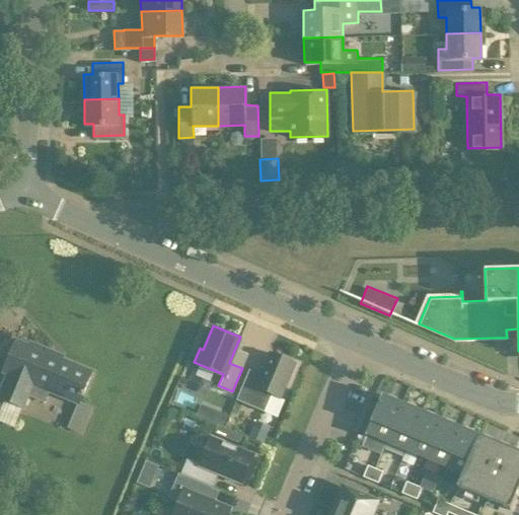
[(6,372),(0,388),(0,395),(22,406),(27,393),(41,398),(44,391),(45,388),(76,401),(78,401),(79,399),(91,370),(53,354),(54,351),(28,340),(27,344),(15,339),(2,370),(6,372)]
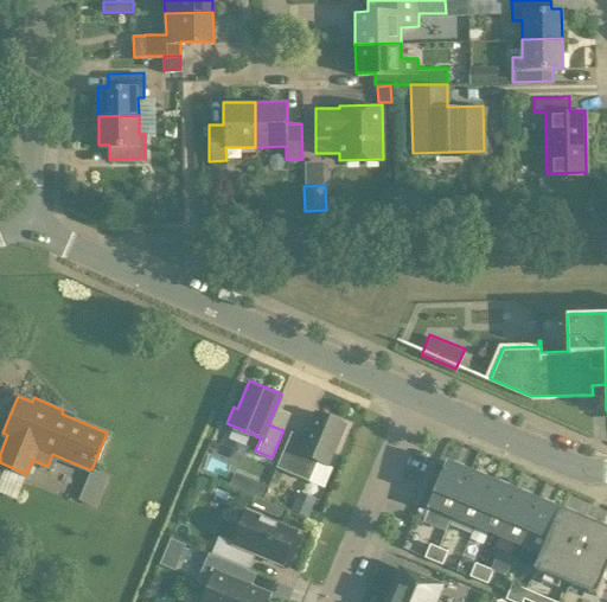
[(345,422),(314,409),(302,437),(291,433),(292,430),(291,430),(275,466),(308,479),(317,459),(327,463),(345,422)]
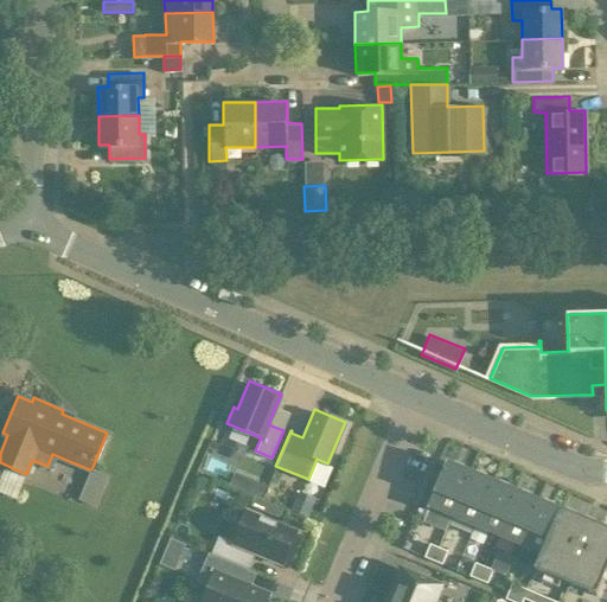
[(429,504),(452,513),(471,469),(447,459),(427,507),(428,507),(429,504)]
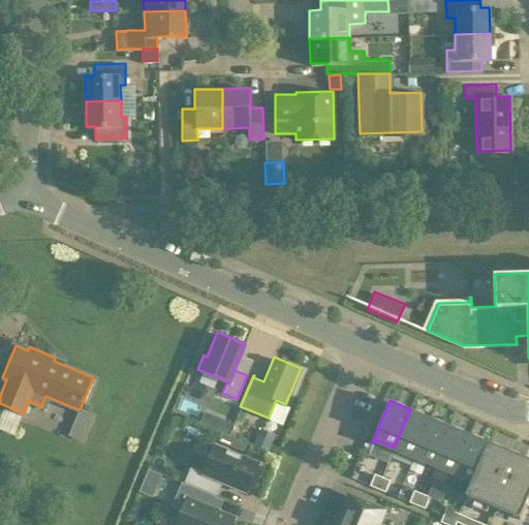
[(410,409),(394,448),(413,456),(430,418),(410,409)]
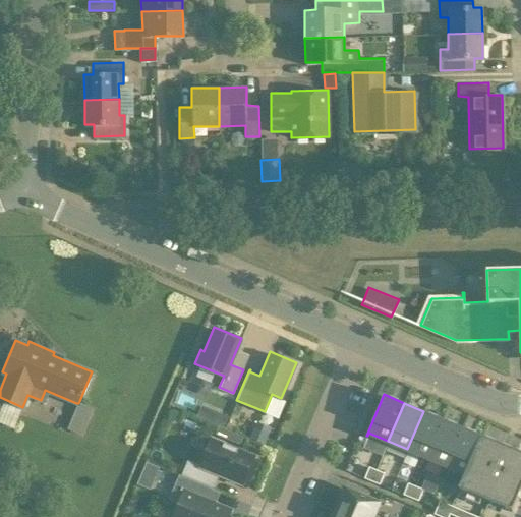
[(407,449),(426,457),(443,419),(423,411),(407,449)]
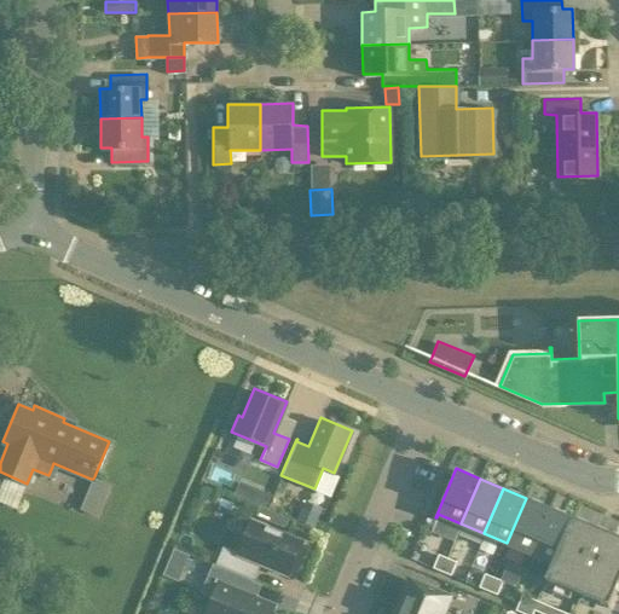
[(526,498),(507,543),(530,552),(549,508),(526,498)]
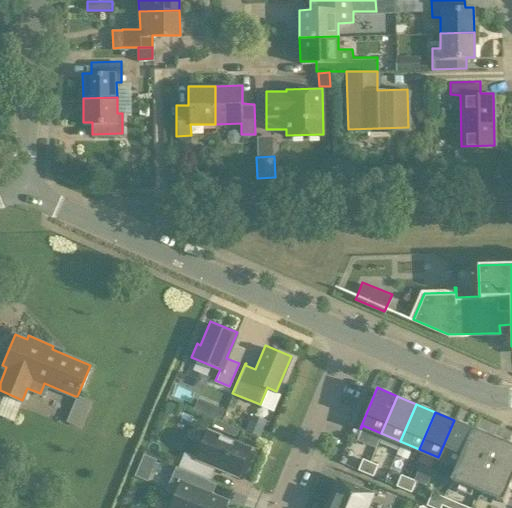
[(438,457),(456,465),(472,427),(454,420),(438,457)]
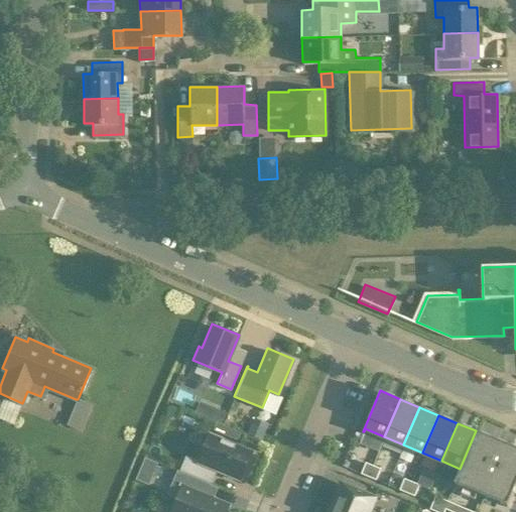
[(507,504),(515,481),(515,446),(476,430),(460,469),(455,483),(507,504)]
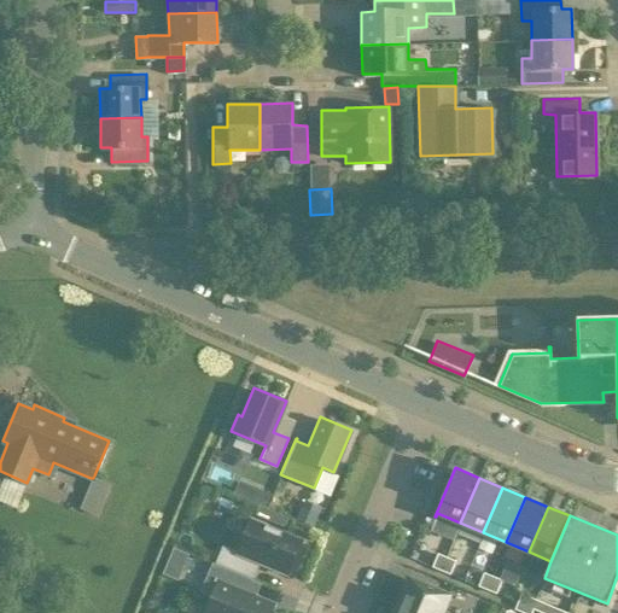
[(222,543),(215,560),(246,572),(252,558),(286,572),(301,538),(252,519),(239,550),(222,543)]
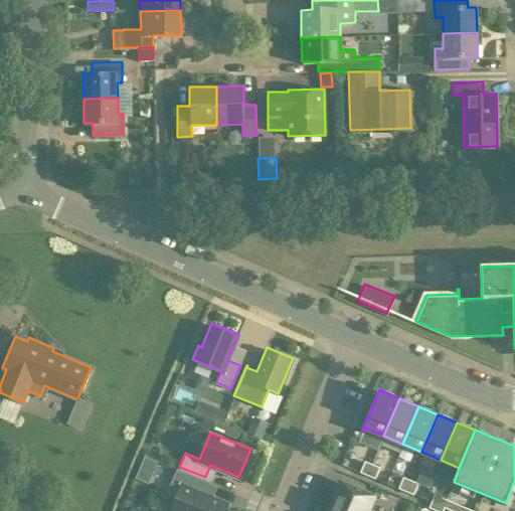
[(136,476),(149,480),(156,458),(142,454),(136,476)]
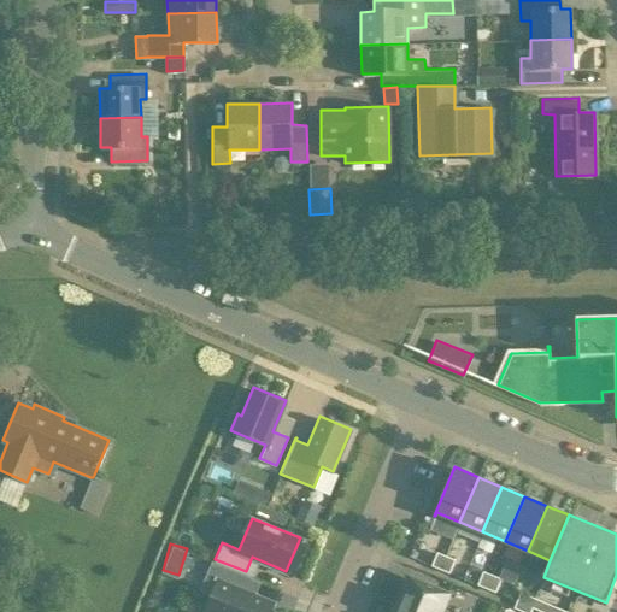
[(441,568),(446,554),(438,551),(433,564),(441,568)]
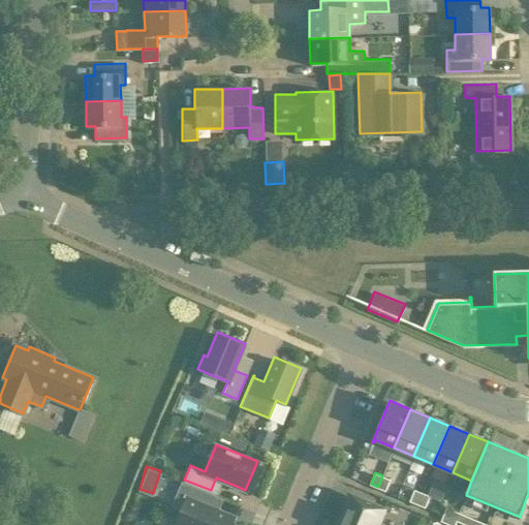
[(391,479),(382,475),(378,487),(385,490),(391,479)]
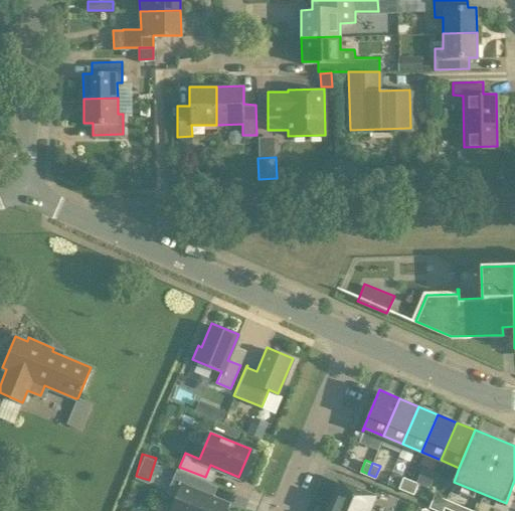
[(175,468),(166,491),(176,496),(170,510),(223,510),(227,502),(207,494),(211,483),(175,468)]
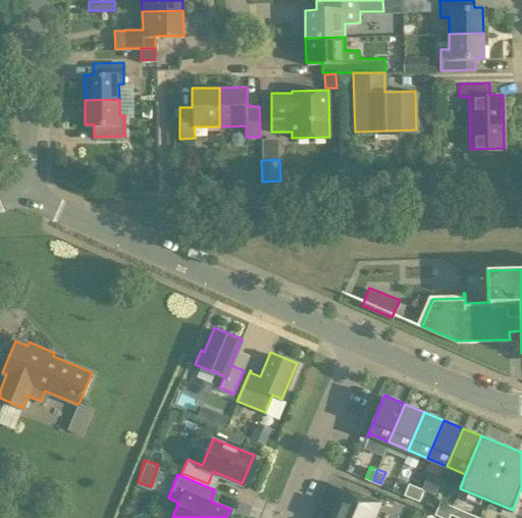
[(412,496),(417,485),(409,482),(405,493),(412,496)]
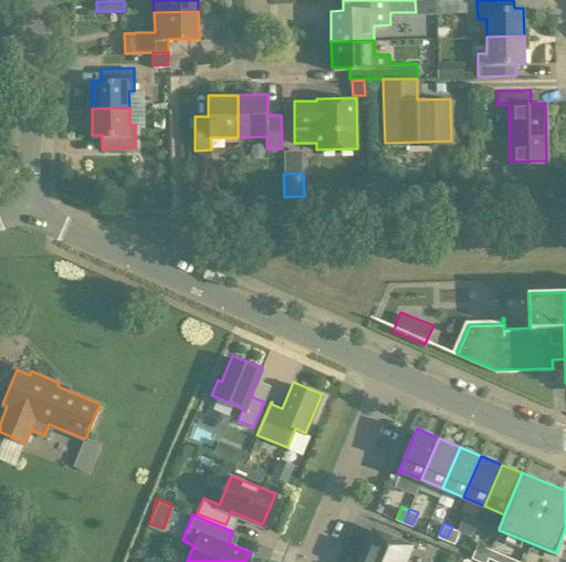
[(367,537),(360,552),(384,561),(405,561),(413,543),(375,527),(370,538),(367,537)]
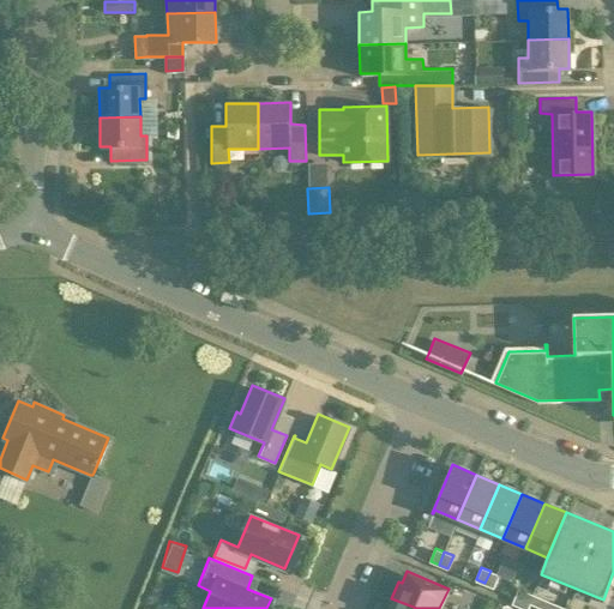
[(499,574),(491,571),(485,583),(493,588),(499,574)]
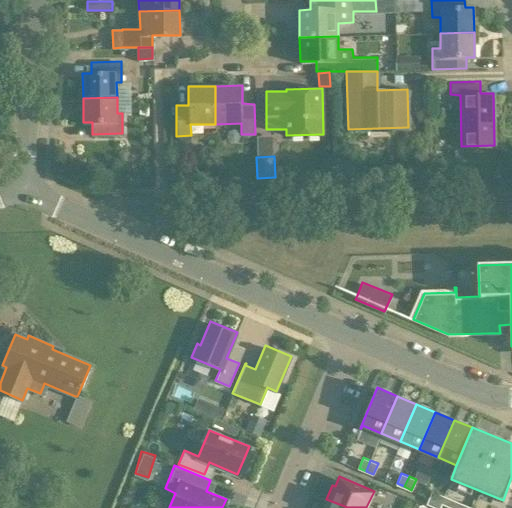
[(438,507),(441,503),(444,495),(431,490),(428,497),(426,503),(437,507),(438,507)]
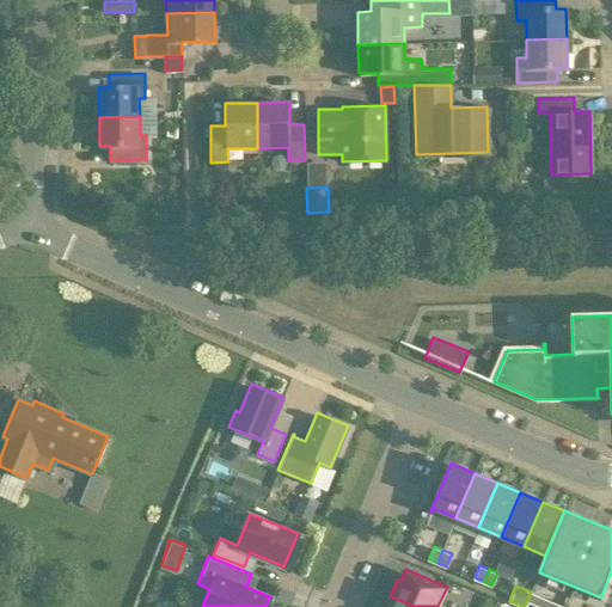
[(527,601),(542,606),(561,606),(562,605),(531,592),(527,601)]
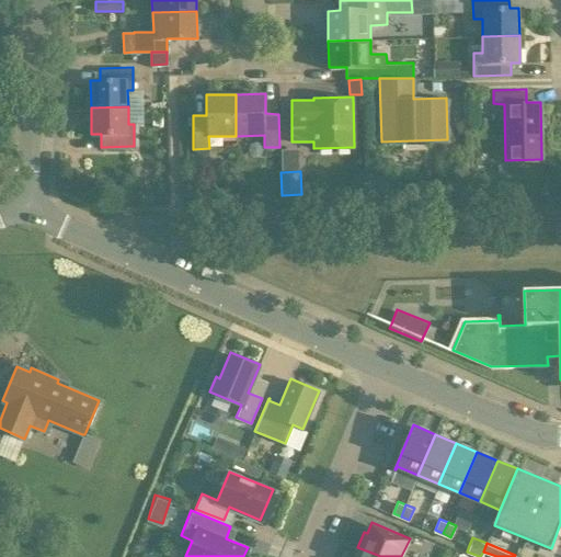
[(380,556),(357,547),(353,556),(380,556)]
